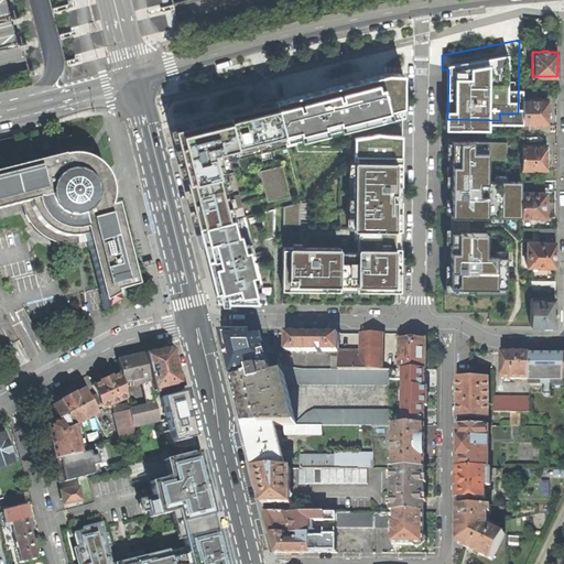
[(361,74),(349,80),(358,118),(381,119),(377,76),(361,74)]
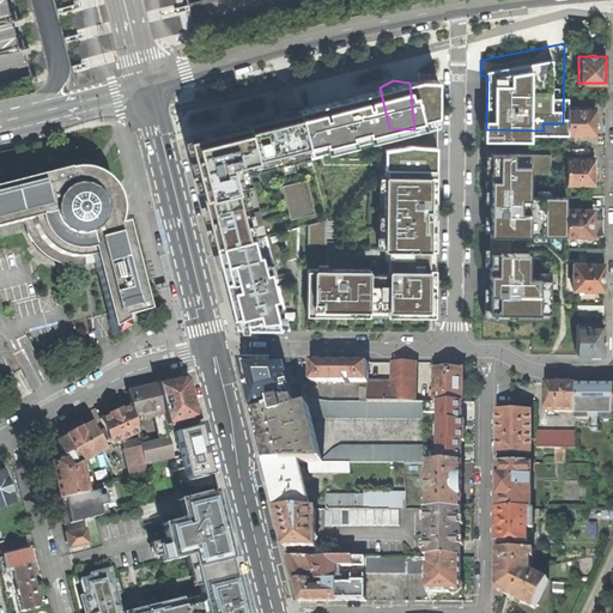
[(322,101),(263,115),(274,157),(389,128),(380,87),(368,90),(322,101)]
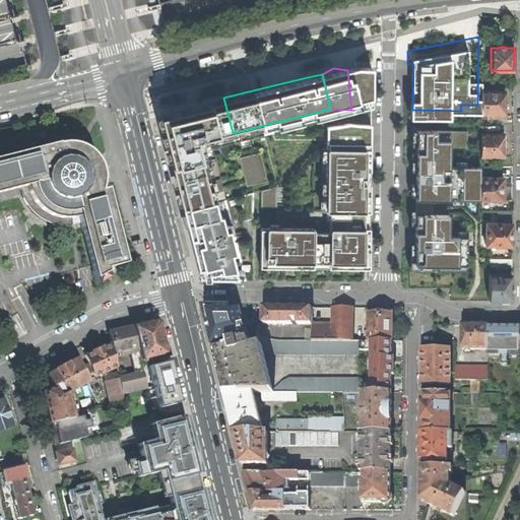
[(495,113),(504,113),(505,110),(506,110),(507,109),(508,108),(509,107),(508,105),(508,103),(506,102),(504,102),(504,98),(504,90),(496,90),(496,82),(481,82),(481,113),(490,113),(490,114),(495,114),(495,113)]
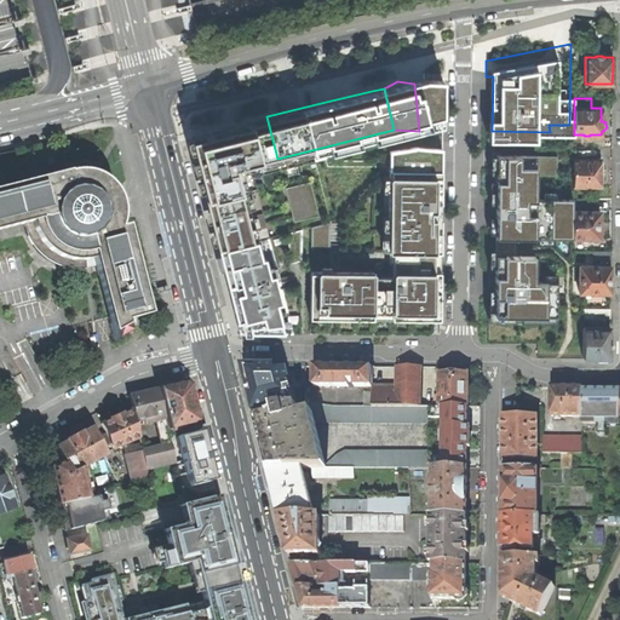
[(267,116),(193,136),(208,199),(245,190),(277,159),(267,116)]
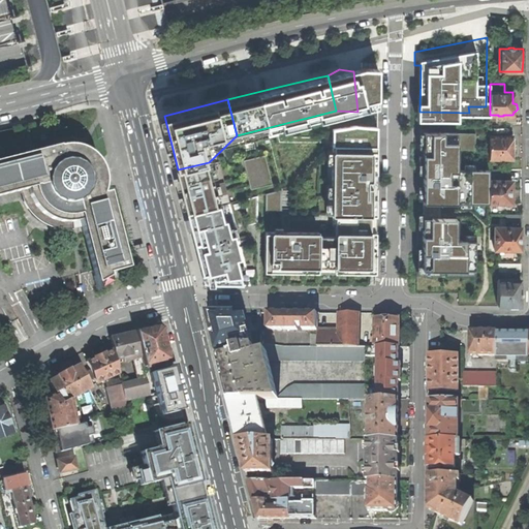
[(322,229),(255,228),(256,266),(361,267),(363,147),(362,127),(341,124),(318,128),(319,145),(323,145),(322,229)]
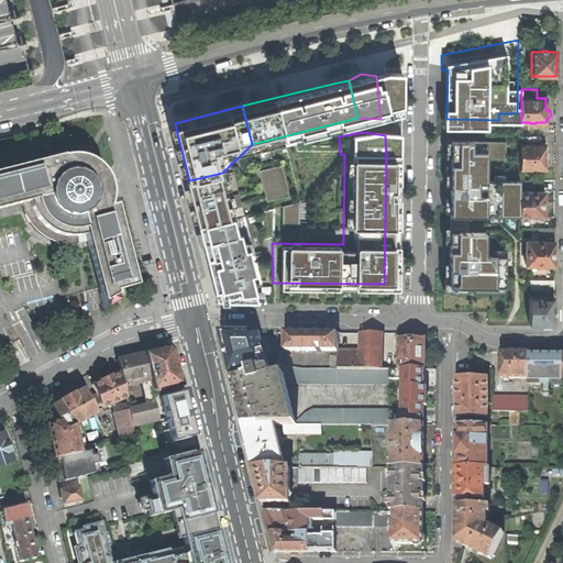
[(507,143),(454,143),(454,181),(454,220),(519,220),(520,184),(489,184),(489,161),(506,161),(507,143)]
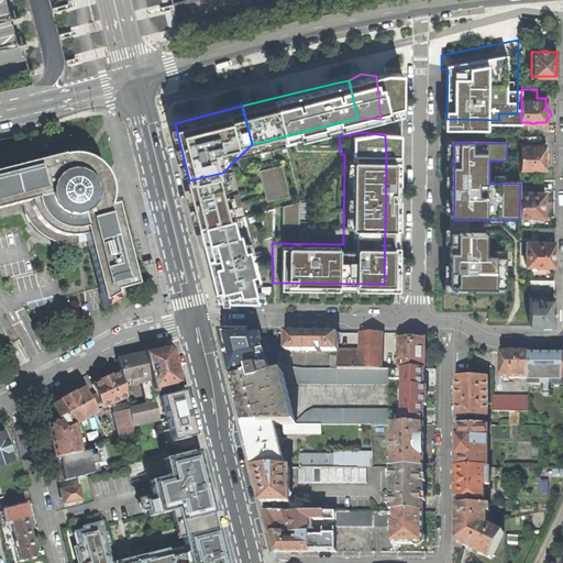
[(521,168),(545,169),(545,162),(547,162),(547,157),(547,153),(545,153),(545,144),(521,144),(521,168)]
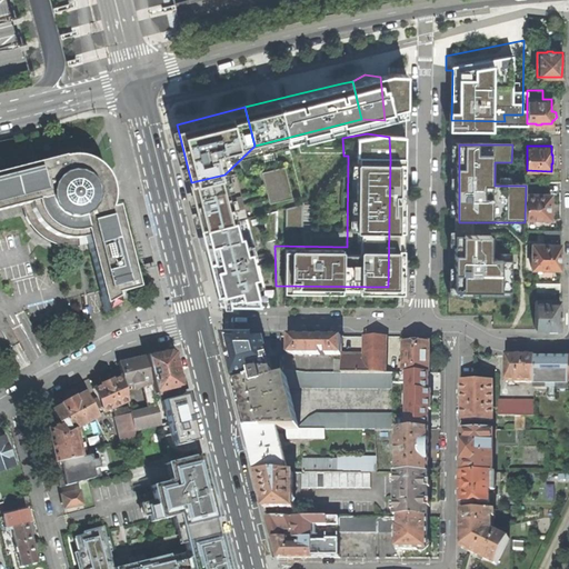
[(116,296),(137,290),(131,268),(130,268),(118,218),(118,216),(116,209),(116,208),(113,208),(109,210),(111,206),(112,202),(113,197),(113,192),(113,187),(111,181),(108,177),(105,171),(102,168),(97,163),(92,160),(86,158),(79,157),(73,157),(66,157),(56,160),(56,161),(19,170),(19,169),(0,173),(0,210),(18,206),(22,206),(23,211),(26,217),(28,221),(31,226),(35,231),(40,236),(45,239),(50,242),(56,245),(61,246),(68,247),(79,247),(78,237),(85,236),(88,245),(90,255),(91,255),(102,299),(106,313),(119,306),(116,296)]
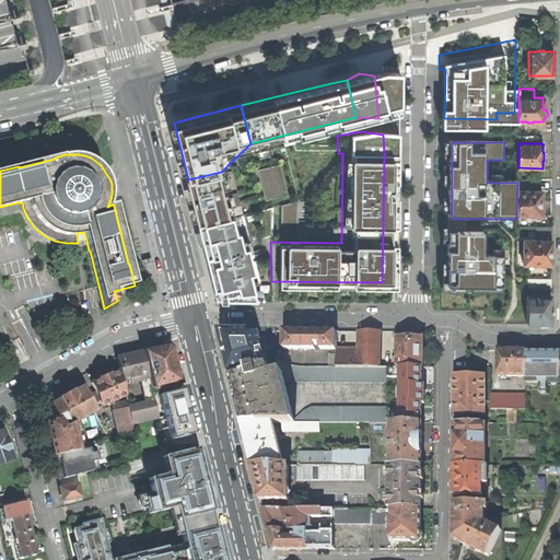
[(221,172),(188,179),(212,299),(258,301),(221,172)]
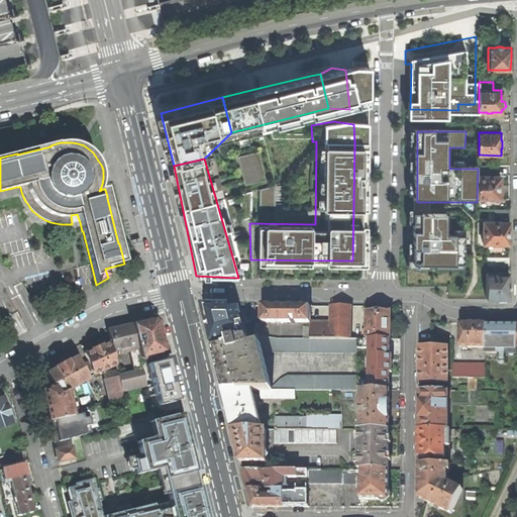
[(492,199),(501,199),(501,189),(501,176),(491,176),(491,166),(478,166),(478,198),(486,199),(492,200),(492,199)]
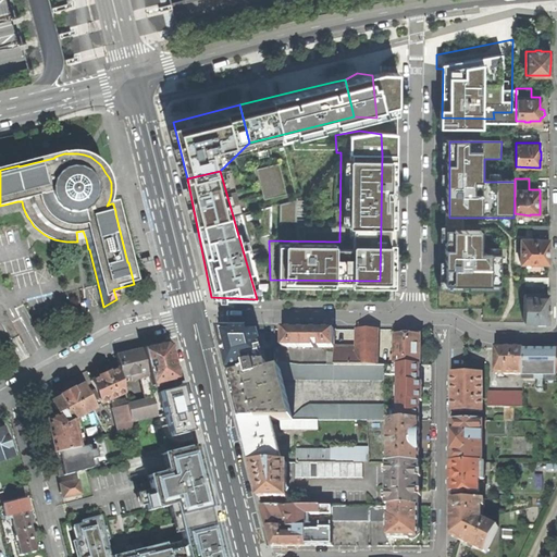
[(82,240),(86,239),(83,231),(76,232),(77,242),(82,240)]
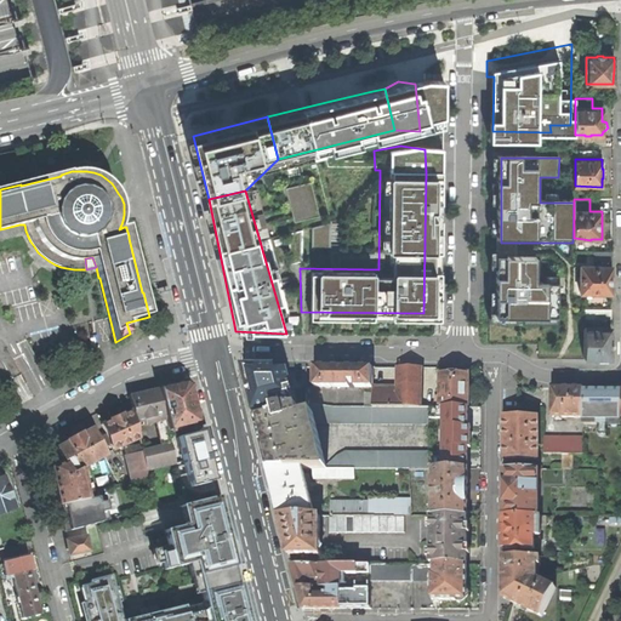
[(539,260),(499,258),(499,300),(497,324),(560,325),(560,288),(539,288),(539,260)]
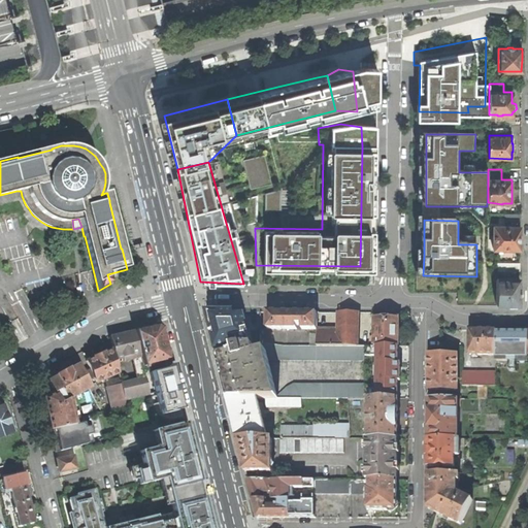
[(494,249),(520,250),(520,238),(520,227),(494,226),(494,249)]
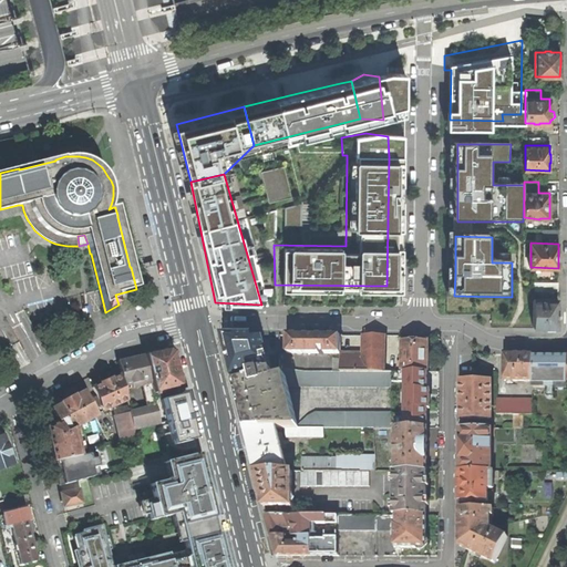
[(534,327),(558,327),(558,317),(559,317),(559,313),(559,309),(558,309),(558,299),(534,299),(534,300),(534,319),(534,327)]
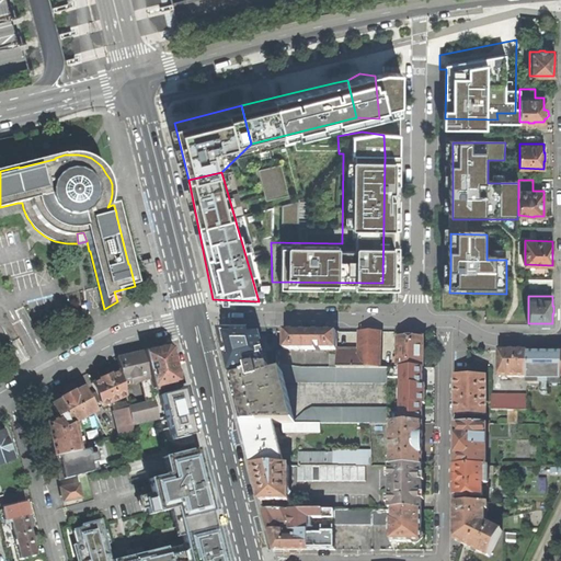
[(229,373),(248,368),(249,368),(243,351),(266,348),(264,331),(218,331),(224,351),(229,373)]
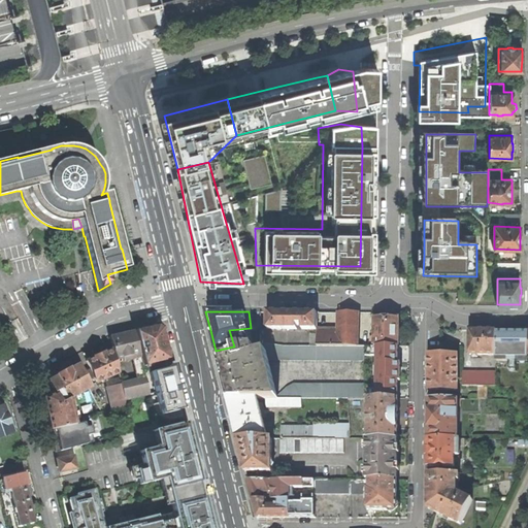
[(268,311),(267,329),(286,328),(286,345),(311,345),(311,328),(317,328),(317,311),(292,311),(268,311)]
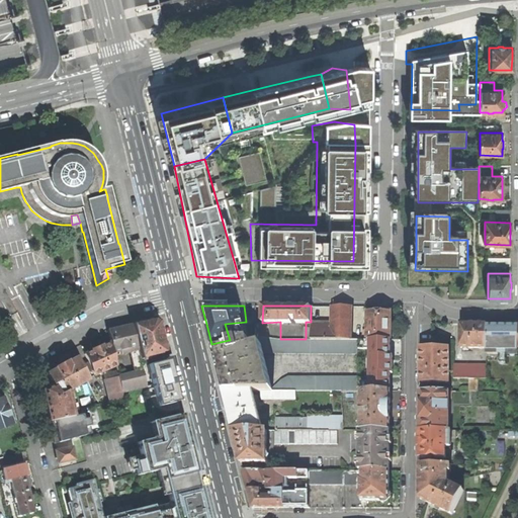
[(311,322),(311,339),(351,339),(351,307),(333,307),(332,322),(311,322)]
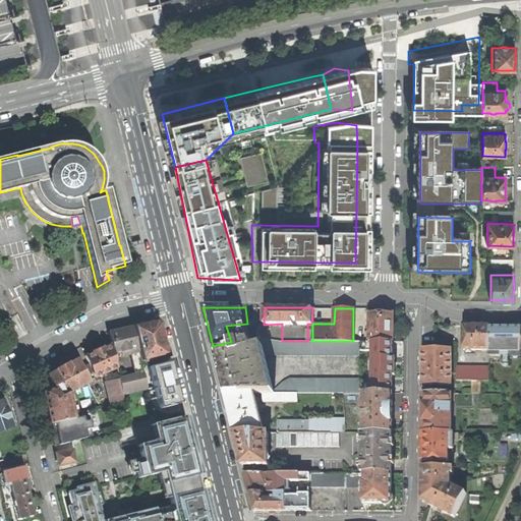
[(377,313),(369,313),(369,341),(375,342),(393,342),(393,313),(377,313)]
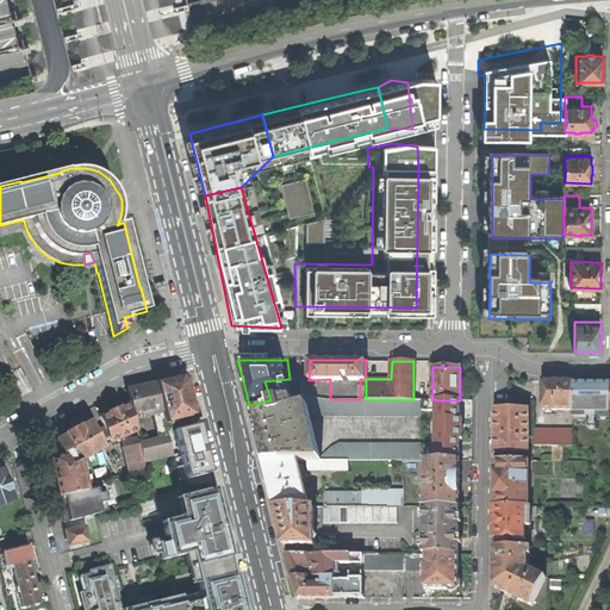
[(186,375),(155,383),(166,423),(197,416),(193,402),(186,375)]
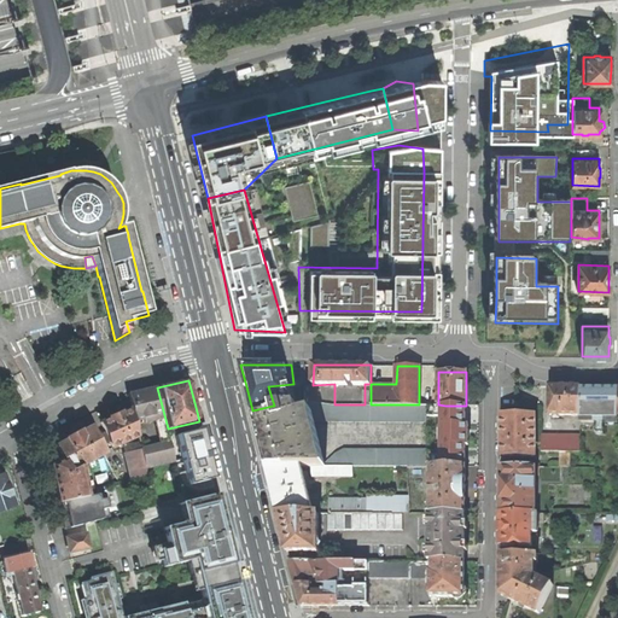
[(549,414),(581,414),(581,386),(564,385),(551,385),(549,414)]
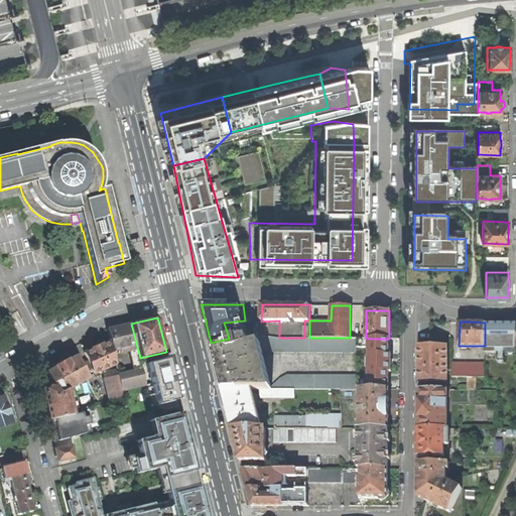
[(485,346),(485,362),(485,363),(494,362),(494,364),(512,364),(512,347),(504,347),(495,347),(495,338),(508,338),(508,323),(499,323),(485,323),(485,346)]
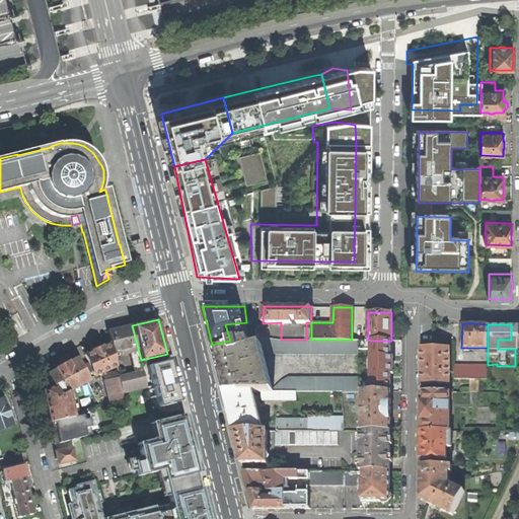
[(141,360),(132,325),(122,327),(108,330),(112,344),(117,366),(117,368),(123,393),(147,387),(144,372),(141,360)]
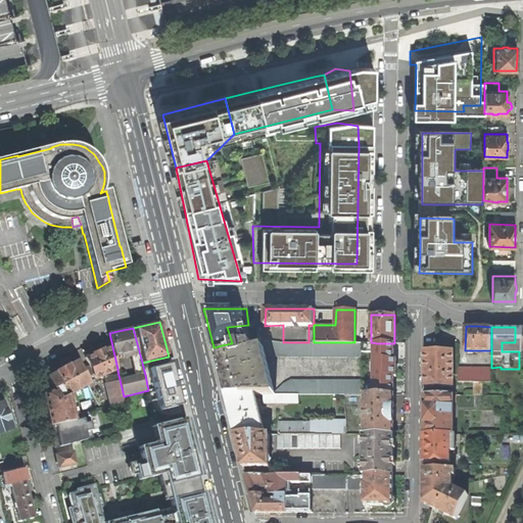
[(243,331),(244,342),(254,342),(257,341),(257,329),(246,329),(243,331)]
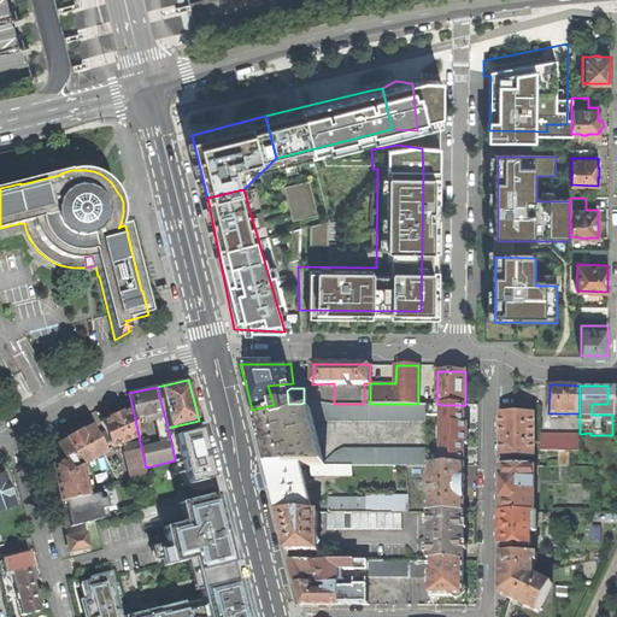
[(260,441),(266,465),(301,465),(311,465),(345,465),(427,465),(427,448),(345,448),(335,453),(323,463),(312,419),(342,421),(427,421),(427,404),(418,404),(370,404),(364,404),(334,404),(333,404),(310,400),(304,403),(300,404),(288,404),(278,404),(274,405),(272,405),(274,411),(254,416),(260,441)]
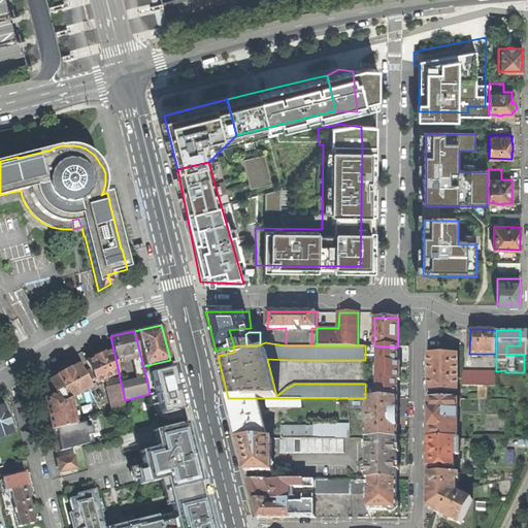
[(374,345),(365,345),(365,360),(365,365),(372,365),(372,354),(378,354),(377,367),(375,367),(375,374),(377,374),(377,385),(371,385),(371,398),(398,398),(398,389),(397,389),(397,373),(397,354),(381,354),(381,347),(374,345)]
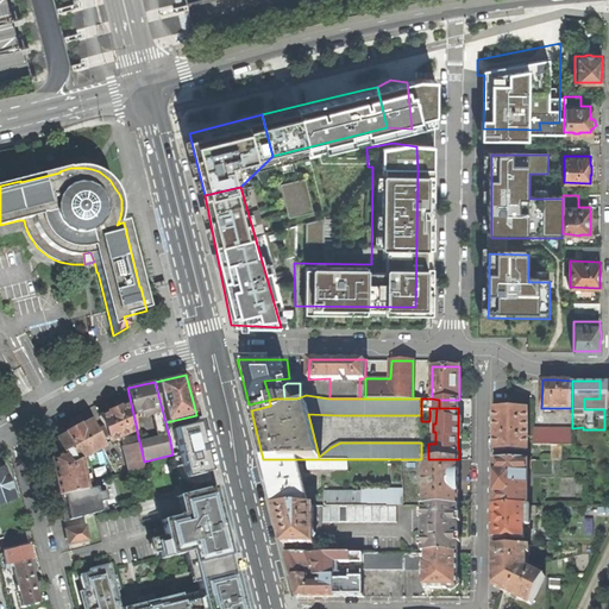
[(100,416),(111,441),(137,429),(131,403),(114,410),(100,416)]
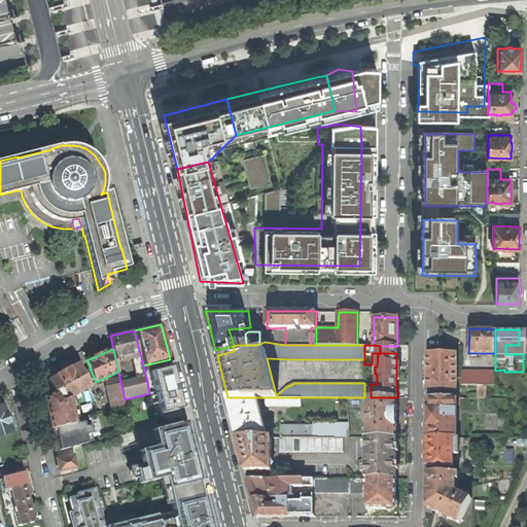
[(428,388),(456,388),(456,353),(428,353),(428,371),(428,388)]
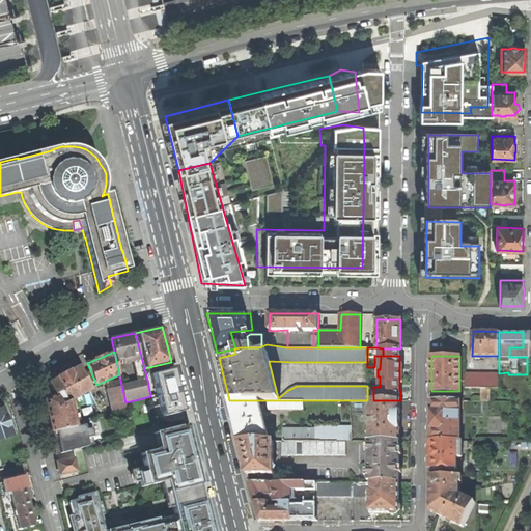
[(44,397),(51,432),(75,427),(74,420),(78,419),(77,412),(72,413),(70,402),(77,399),(76,396),(88,389),(78,368),(68,373),(67,371),(61,374),(57,376),(58,379),(49,384),(55,395),(52,395),(47,395),(47,396),(44,397)]
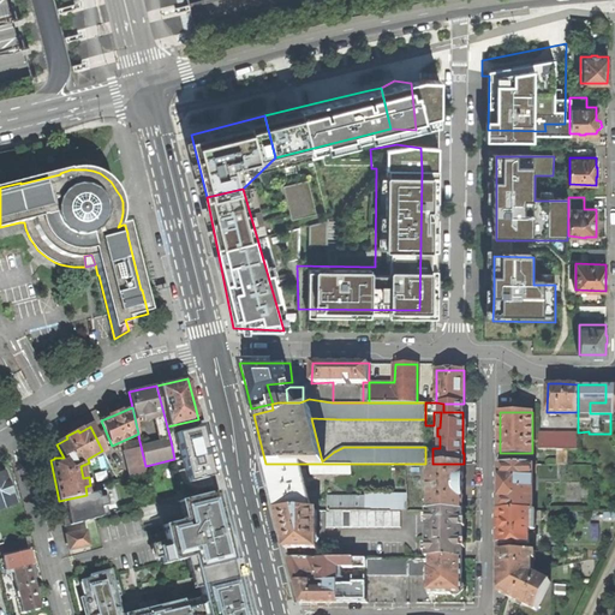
[(189,491),(214,485),(210,473),(203,442),(204,442),(202,430),(195,431),(193,429),(174,434),(189,491)]
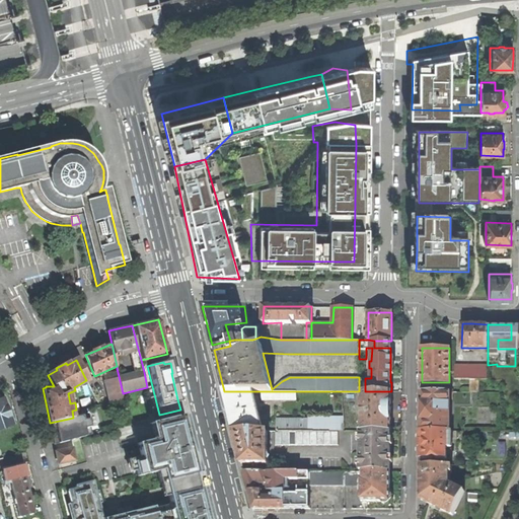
[(454,365),(454,379),(488,379),(488,370),(488,365),(488,364),(454,365)]
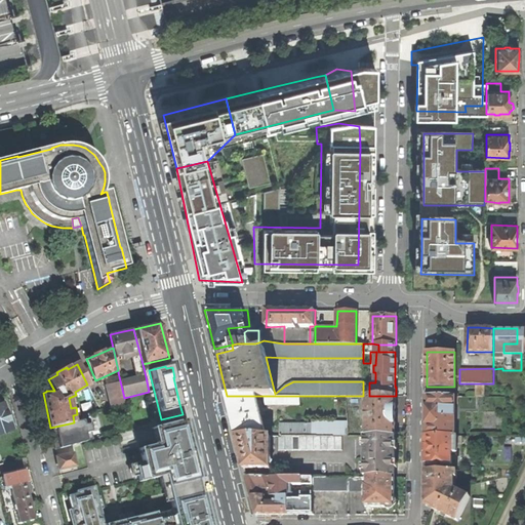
[(124,398),(118,372),(112,373),(112,377),(106,378),(108,385),(113,407),(126,404),(124,398)]
